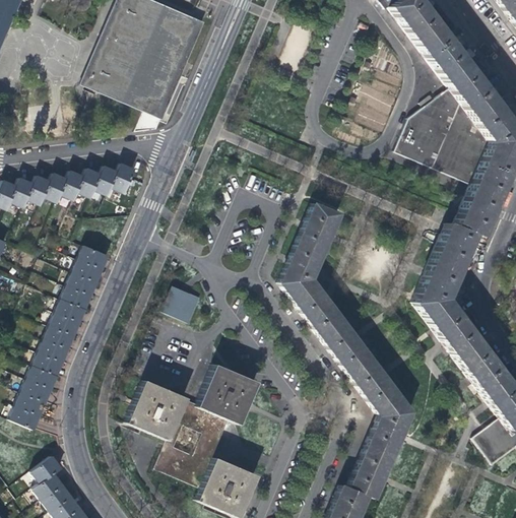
[(170,92),(199,24),(142,0),(115,0),(111,10),(98,41),(78,84),(158,119),(164,107),(170,92)]
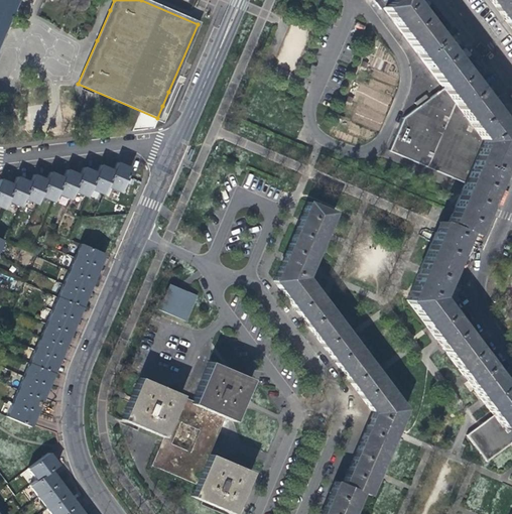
[(469,179),(450,222),(475,232),(511,145),(511,128),(415,0),(390,0),(385,4),(444,88),(483,138),(469,179)]
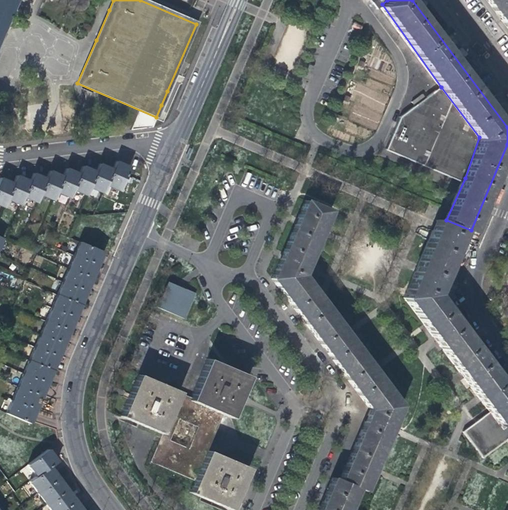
[(412,0),(507,127),(507,115),(502,108),(479,78),(454,44),(426,7),(420,0),(412,0)]
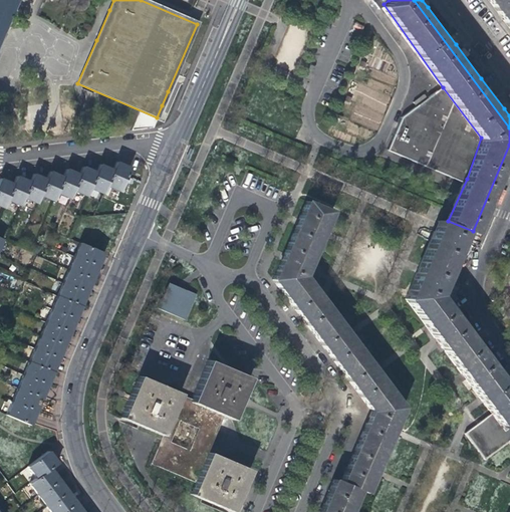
[(493,0),(497,5),(509,22),(509,0),(493,0)]
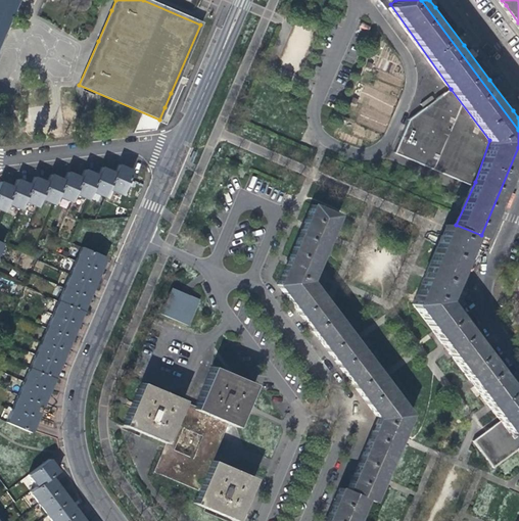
[(489,140),(451,89),(437,98),(434,94),(424,102),(427,106),(413,117),(397,151),(475,182),(489,140)]
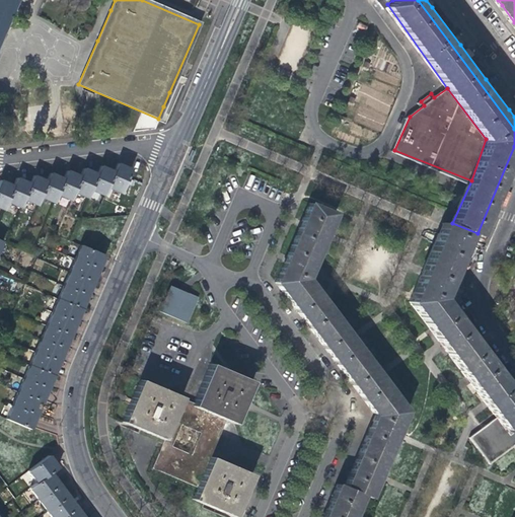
[(514,146),(477,233),(483,235),(490,238),(505,202),(514,178),(514,146)]
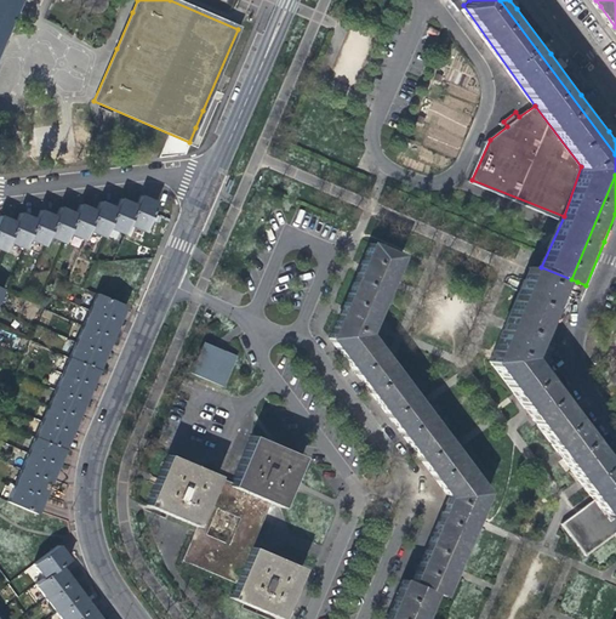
[(143,194),(138,204),(131,222),(147,230),(159,202),(153,199),(143,194)]
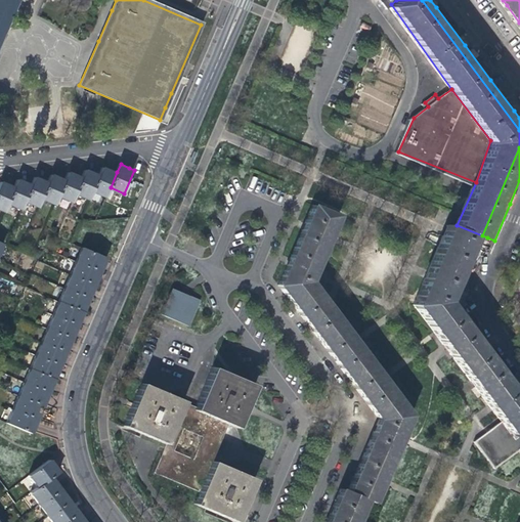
[(106,196),(111,187),(117,172),(110,169),(103,166),(100,174),(93,190),(106,196)]
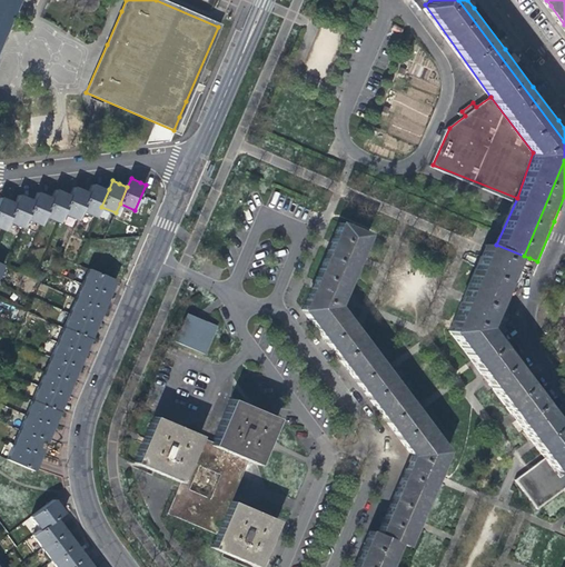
[(97,216),(101,207),(109,189),(101,186),(95,183),(90,192),(82,210),(97,216)]
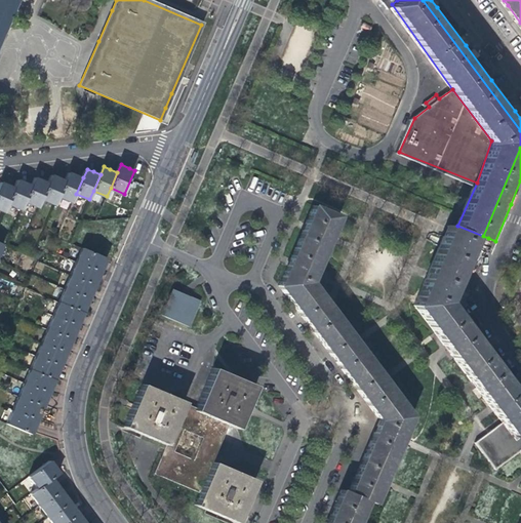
[(73,202),(76,194),(83,177),(75,174),(70,171),(66,180),(58,196),(73,202)]
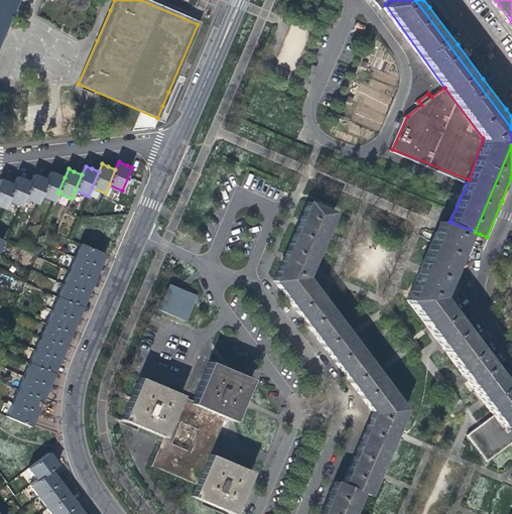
[(54,202),(57,193),(65,177),(57,173),(51,171),(47,179),(41,196),(54,202)]
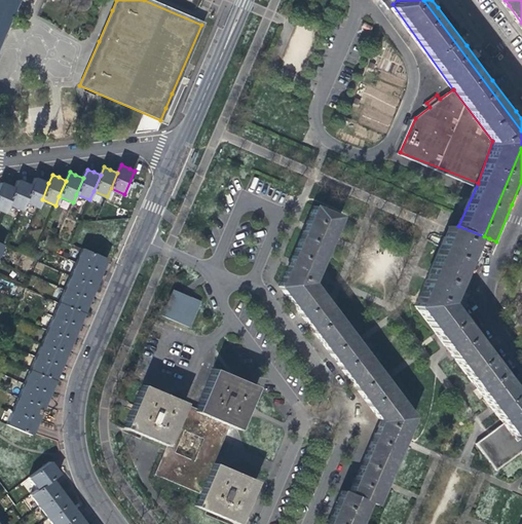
[(38,207),(42,199),(48,183),(41,180),(35,178),(32,185),(25,201),(38,207)]
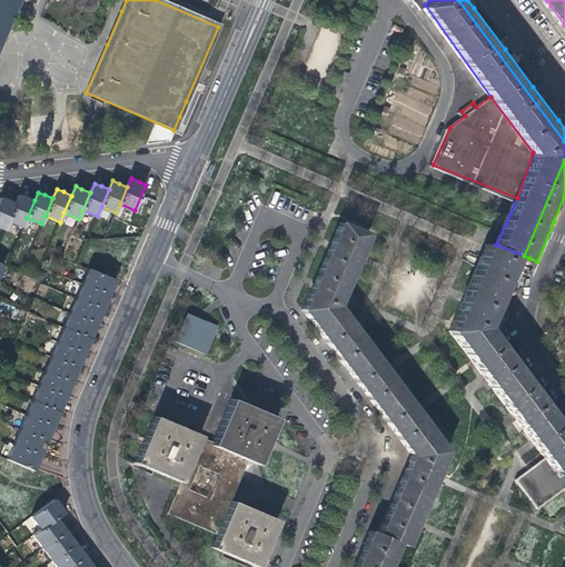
[(23,227),(27,218),(35,200),(26,197),(20,195),(16,204),(9,220),(23,227)]
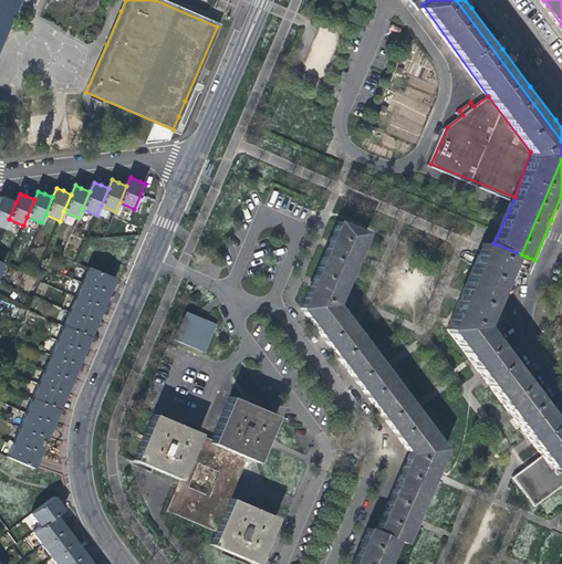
[(0,226),(4,228),(9,219),(16,202),(8,199),(1,197),(0,198),(0,226)]
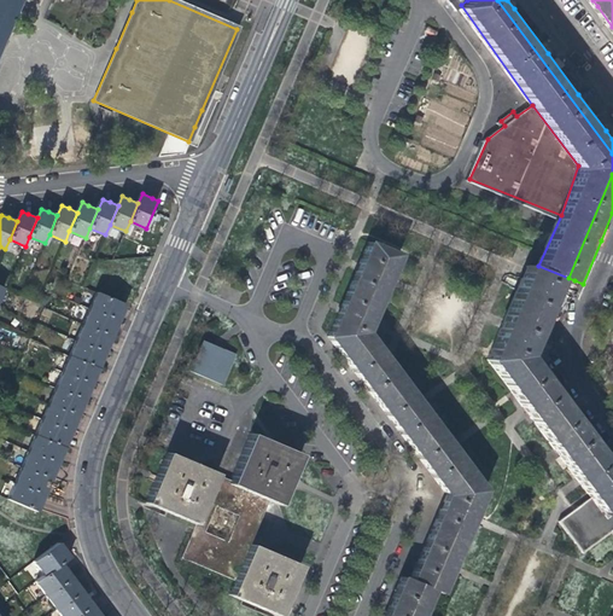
[(422,557),(413,577),(435,587),(442,591),(486,488),(368,327),(401,251),(372,238),(367,250),(346,297),(331,333),(340,346),(396,419),(436,474),(449,492),(441,512),(422,557)]
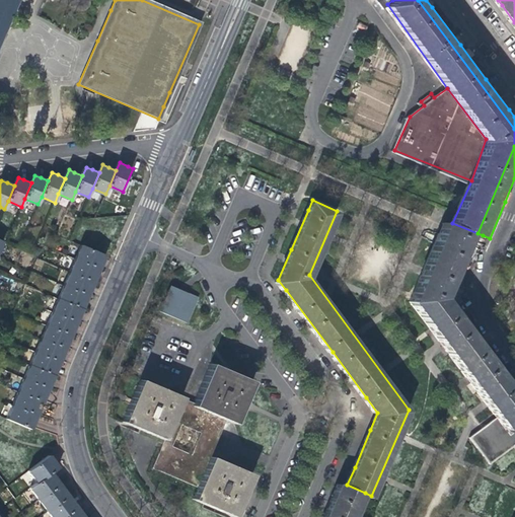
[(471,264),(483,235),(477,233),(452,223),(440,250),(457,257),(471,264)]
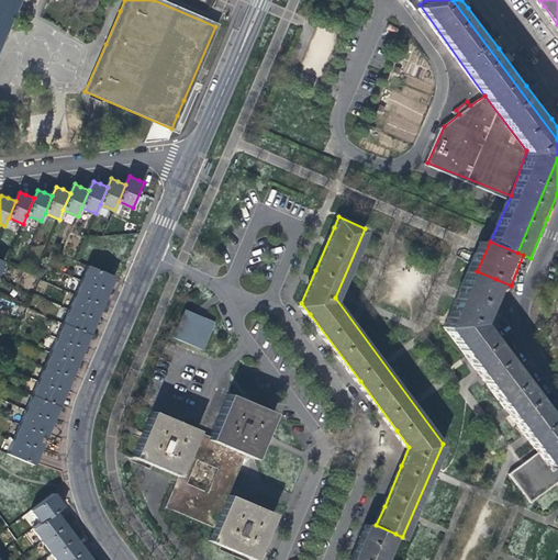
[(89,264),(82,279),(109,290),(112,282),(115,275),(89,264)]
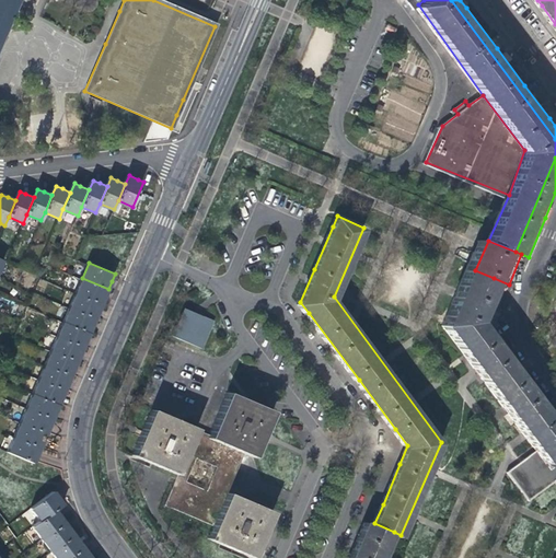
[(537,449),(526,457),(542,478),(555,467),(555,426),(477,320),(488,293),(494,278),(475,270),(467,267),(443,322),(537,449)]
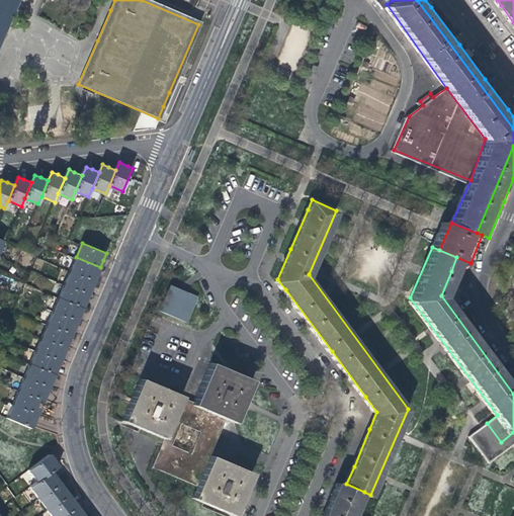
[(100,267),(76,257),(71,269),(94,280),(97,273),(100,267)]
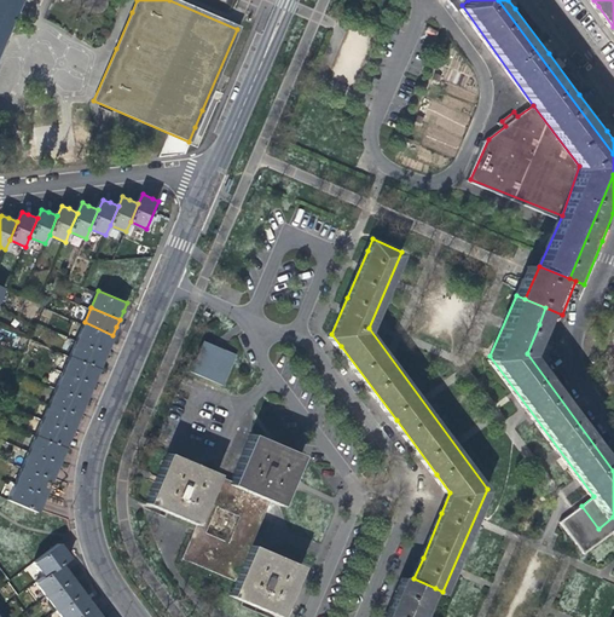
[(545,351),(562,315),(545,307),(539,324),(527,353),(613,471),(613,444),(591,414),(557,367),(545,351)]
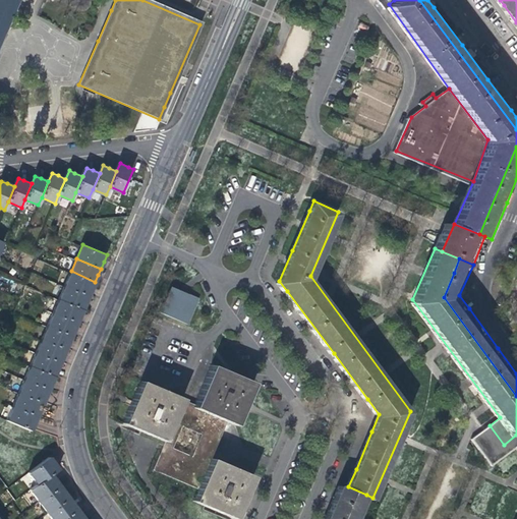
[(92,288),(95,282),(71,271),(65,285),(89,295),(92,288)]
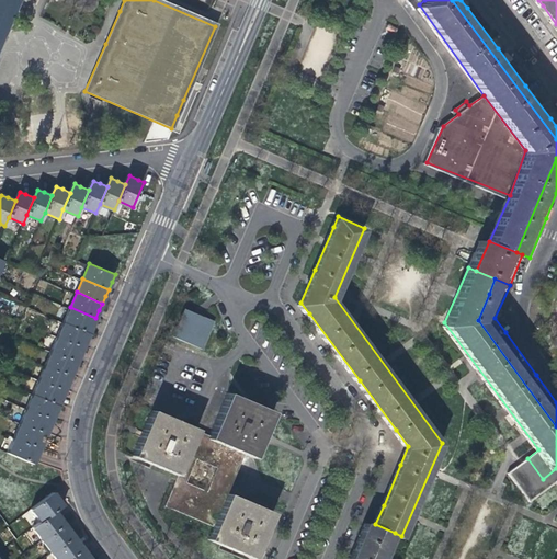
[(93,323),(95,318),(70,307),(64,321),(90,332),(93,323)]
